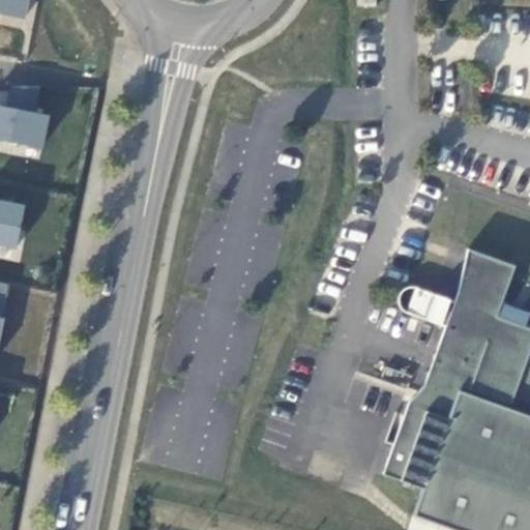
[(0,0),(0,13),(28,17),(29,0),(0,0)]
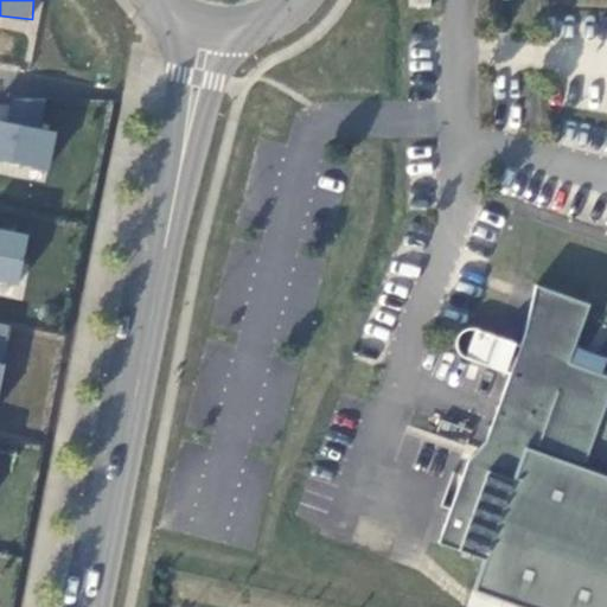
[(55,128),(42,127),(44,103),(0,98),(0,163),(50,168),(55,128)]
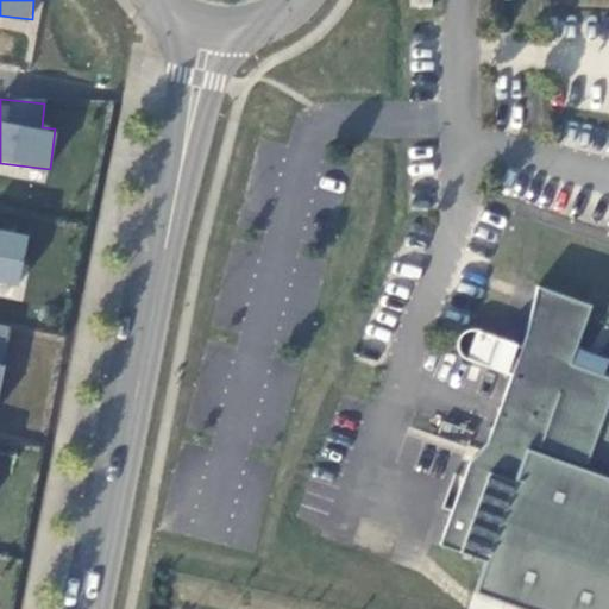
[(0,282),(20,284),(26,231),(0,227),(0,282)]
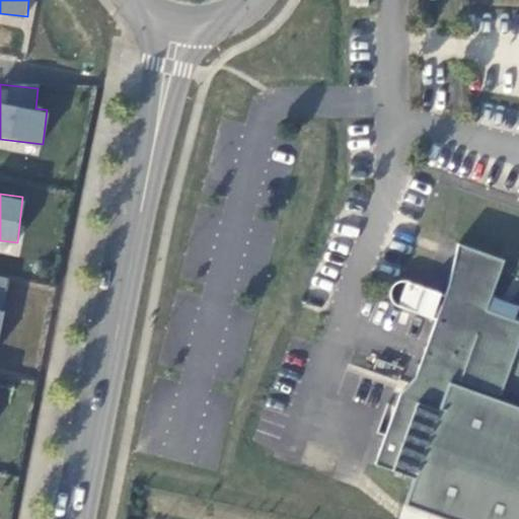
[(445,294),(408,281),(397,281),(392,286),(389,294),(392,301),(398,306),(436,319),(415,376),(399,393),(374,463),(414,477),(404,504),(447,518),(518,518),(518,350),(516,349),(518,341),(518,310),(518,311),(518,317),(515,319),(486,309),(504,260),(457,243),(445,294)]
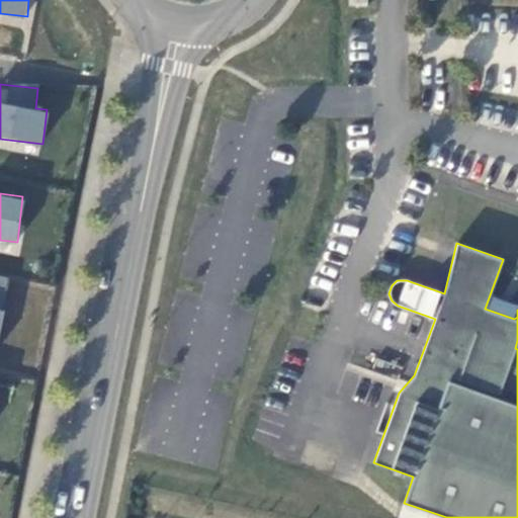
[(0,325),(11,278),(0,275),(0,325)]
